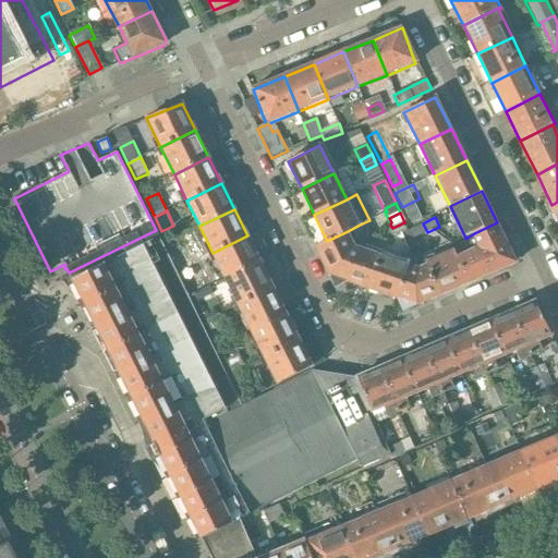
[(391,227),(388,228),(387,235),(395,239),(401,235),(404,234),(403,232),(408,230),(404,222),(392,228),(391,227)]
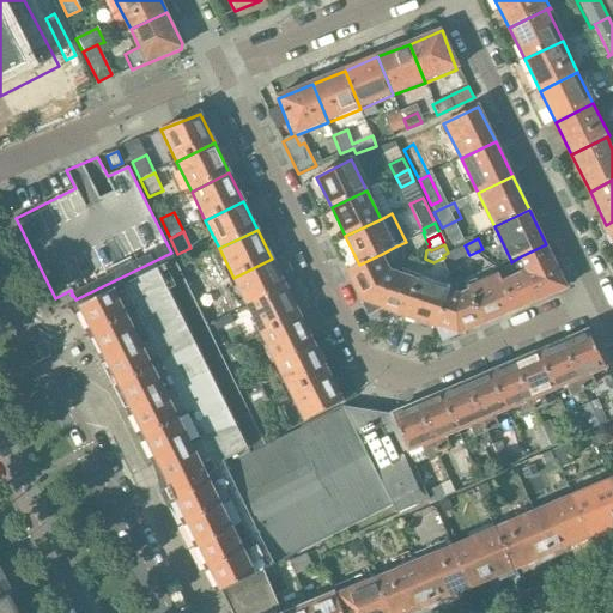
[(528,272),(504,283),(515,311),(569,289),(546,244),(521,256),(528,272)]
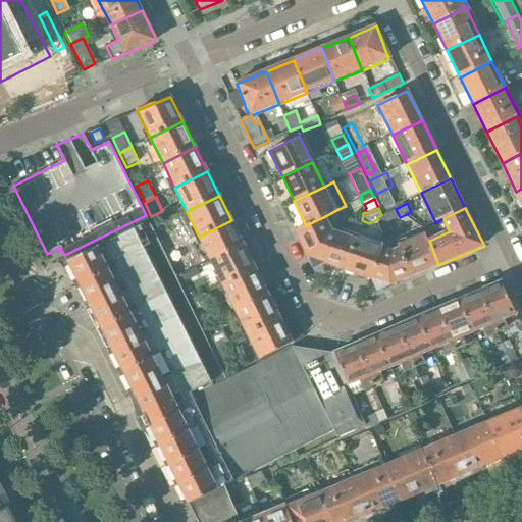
[(396,209),(385,214),(389,222),(400,217),(396,209)]
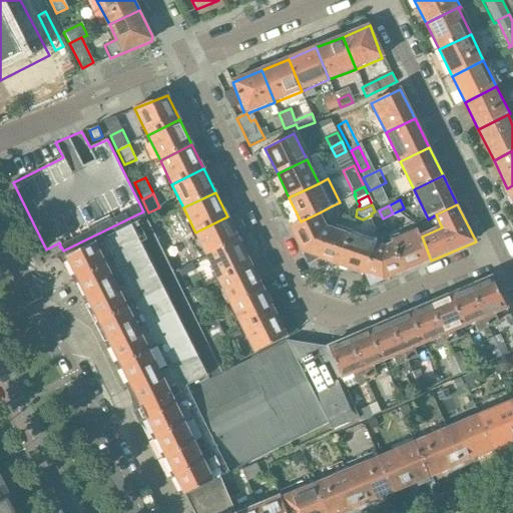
[(369,216),(377,232),(386,228),(382,218),(383,218),(379,210),(375,211),(371,213),(372,215),(369,216)]
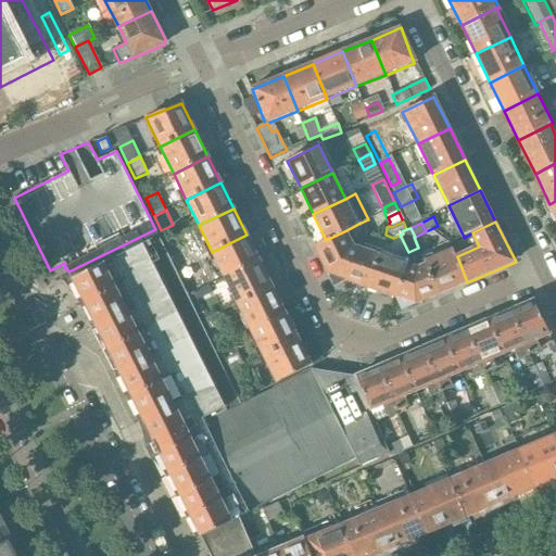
[(242,405),(175,269),(155,229),(68,272),(142,418),(156,447),(206,424),(242,405)]
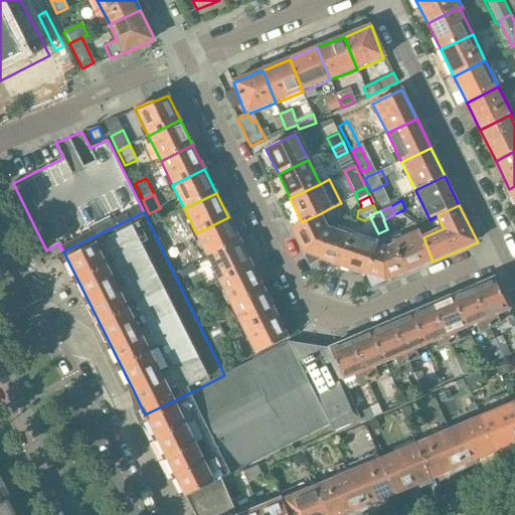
[(302,222),(291,227),(303,252),(328,240),(331,233),(321,213),(302,222)]
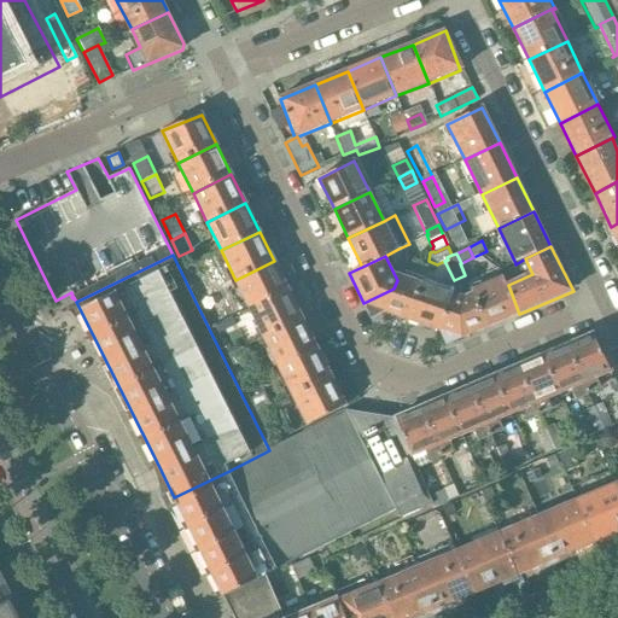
[(235,280),(250,309),(289,290),(274,261),(235,280)]
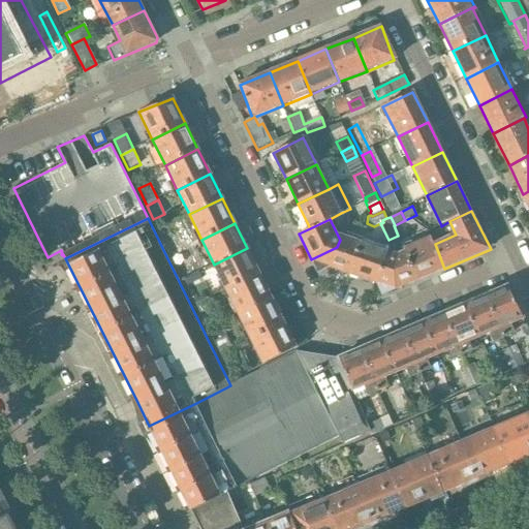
[(175,234),(163,239),(170,254),(182,249),(175,234)]
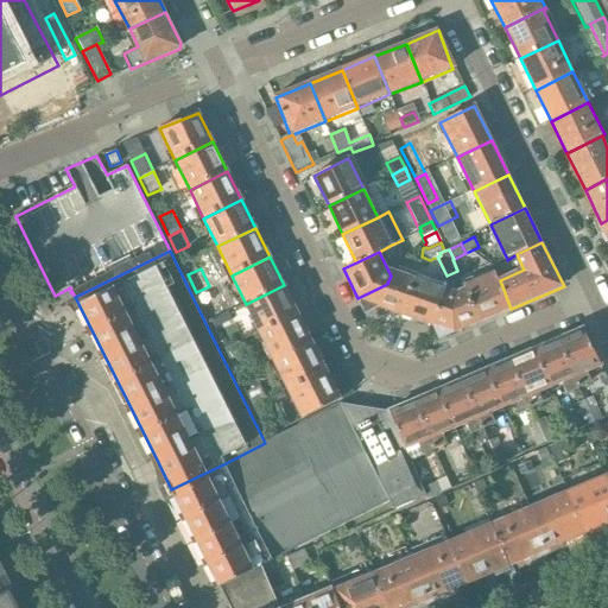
[(398,272),(391,276),(387,284),(358,298),(366,312),(379,305),(404,315),(416,278),(398,272)]
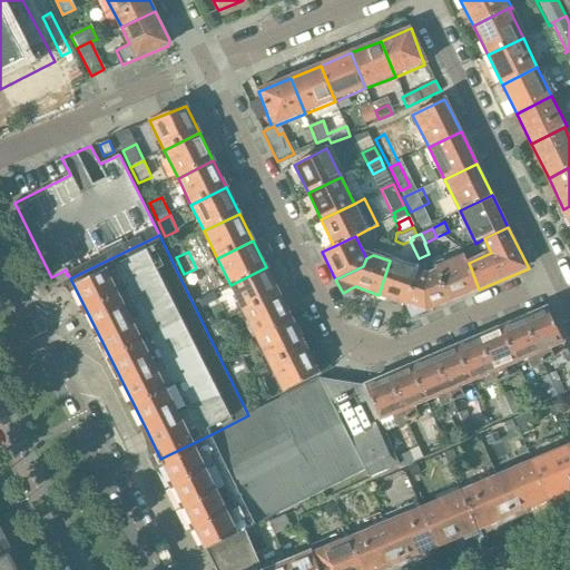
[(438,268),(439,271),(451,302),(479,290),(469,263),(465,256),(438,268)]
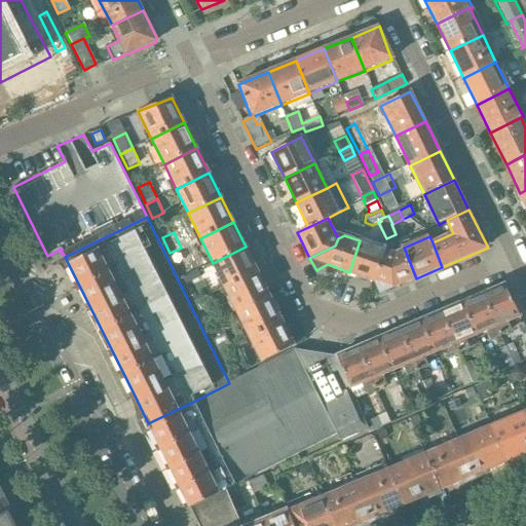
[(386,250),(360,240),(349,272),(375,282),(386,250)]
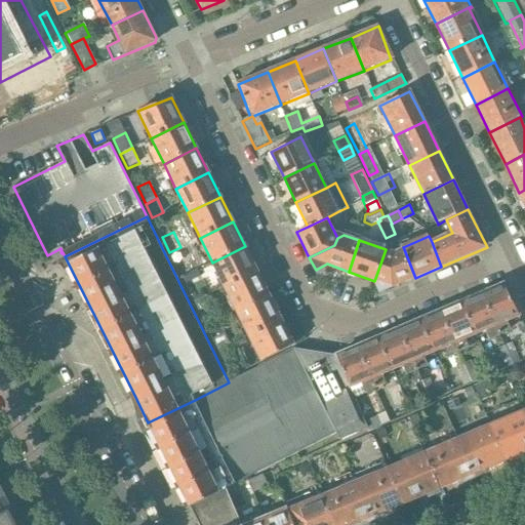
[(257,271),(245,246),(212,263),(225,287),(257,271)]
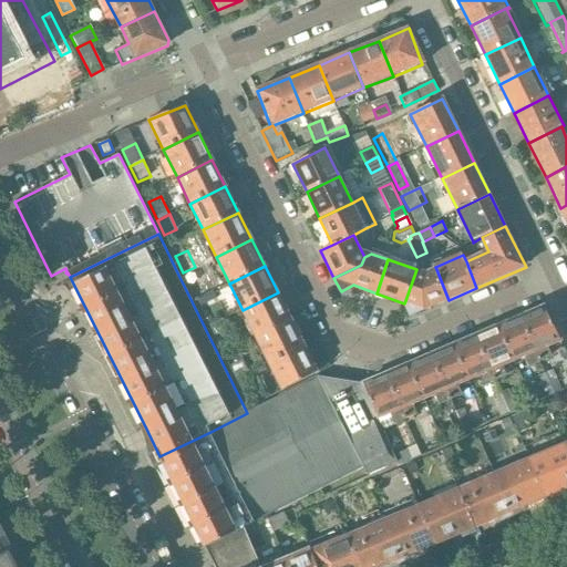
[(191,288),(203,282),(195,267),(183,272),(191,288)]
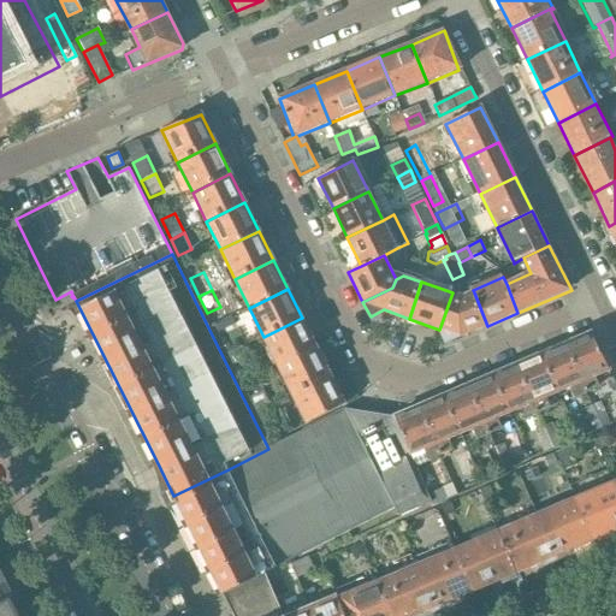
[(452,292),(439,330),(440,330),(446,343),(487,326),(474,292),(463,296),(452,292)]
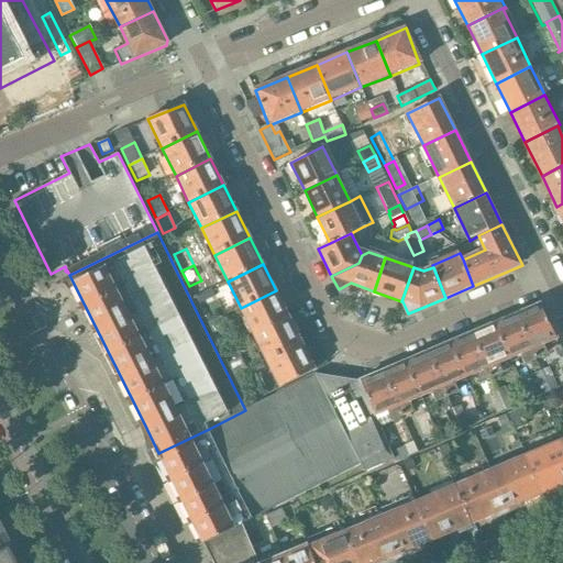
[(288,317),(276,290),(241,308),(254,334),(288,317)]
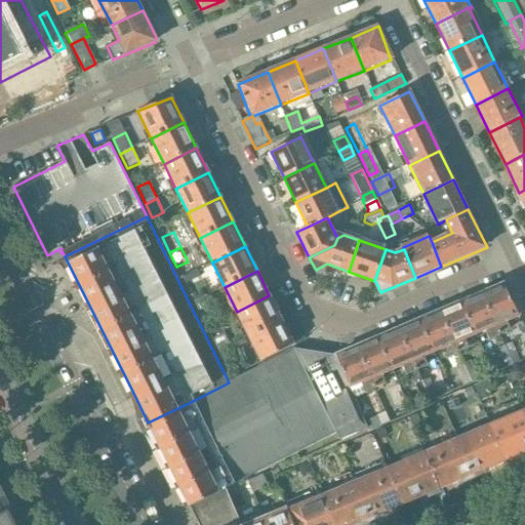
[(505,284),(484,293),(501,335),(512,331),(508,321),(520,316),(505,284)]
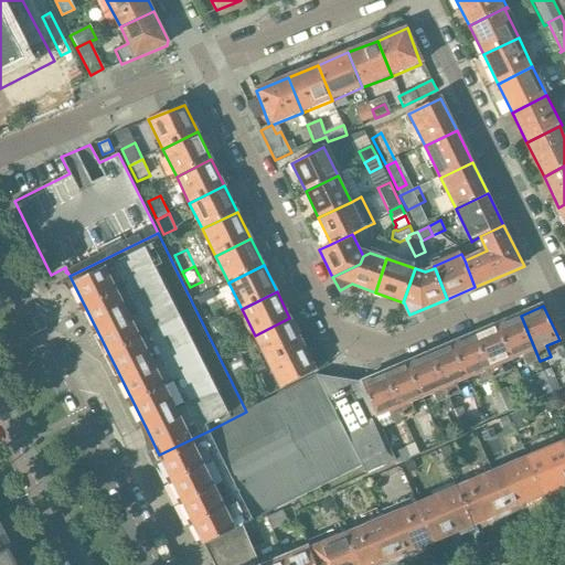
[(521,316),(499,326),(513,360),(524,354),(529,365),(540,361),(521,316)]
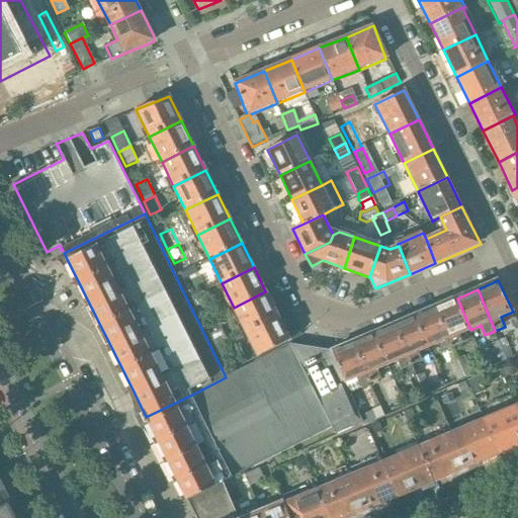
[(277,316),(265,291),(234,308),(246,332),(277,316)]
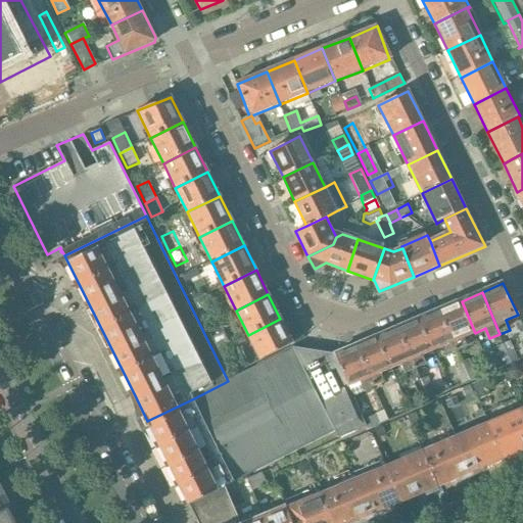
[(462,301),(440,310),(458,351),(468,347),(464,337),(475,333),(462,301)]
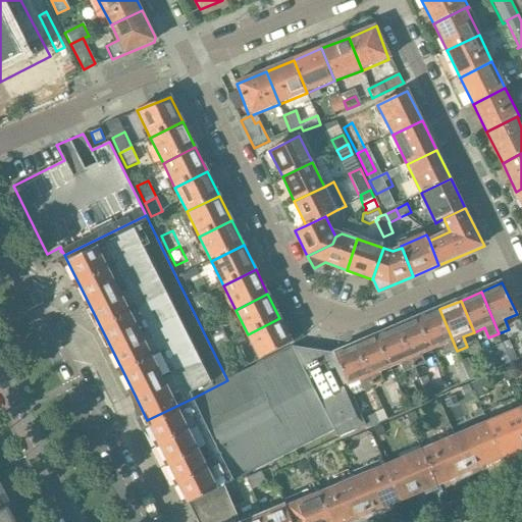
[(439,309),(419,318),(432,350),(442,346),(447,355),(457,351),(439,309)]
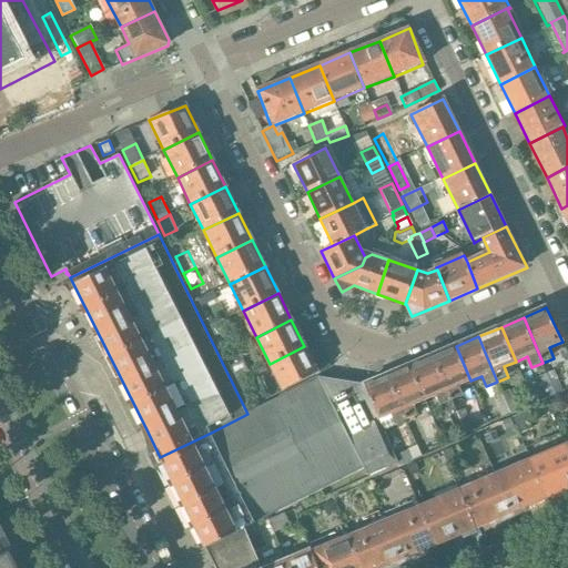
[(304,346),(270,364),(283,391),(317,373),(304,346)]
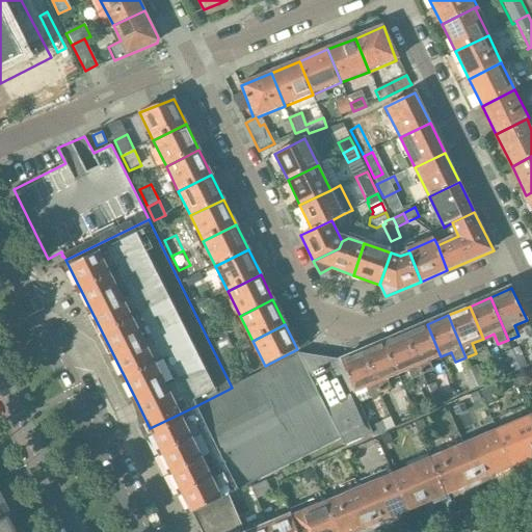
[(427,324),(405,333),(423,375),(433,371),(429,362),(441,356),(427,324)]
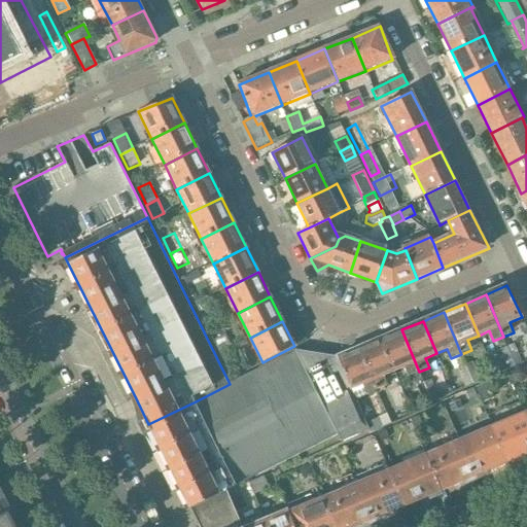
[(401,329),(381,339),(394,371),(406,366),(410,376),(419,372),(401,329)]
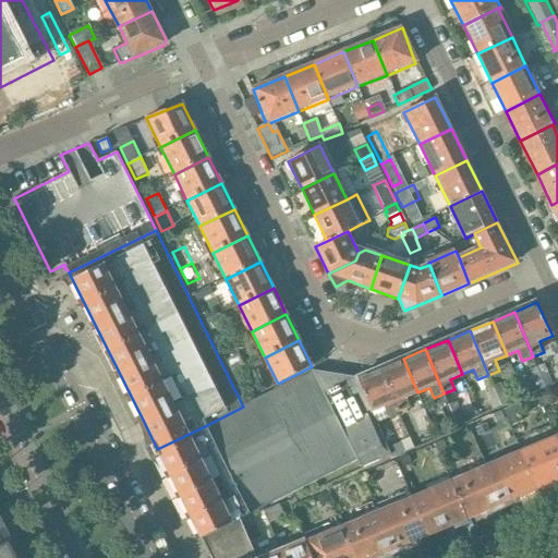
[(239,353),(226,360),(232,374),(245,367),(239,353)]
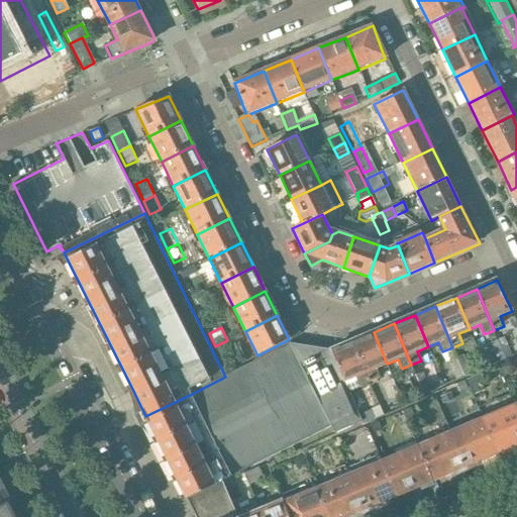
[(374,332),(353,340),(371,382),(380,378),(377,369),(387,364),(374,332)]
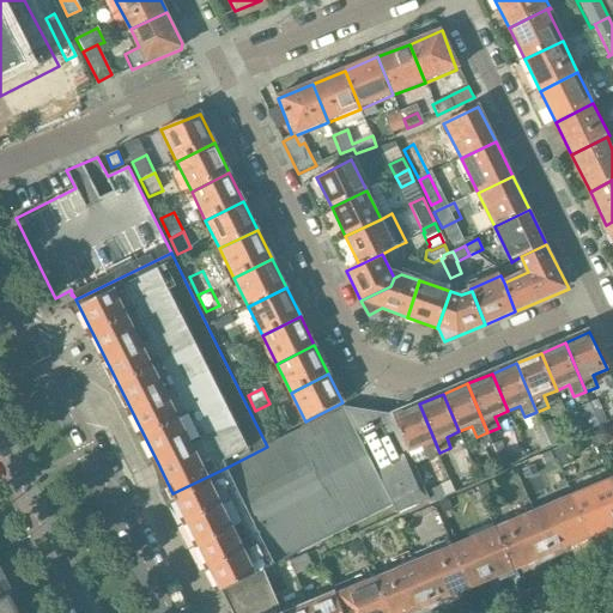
[(607,418),(599,399),(589,404),(598,423),(607,418)]
